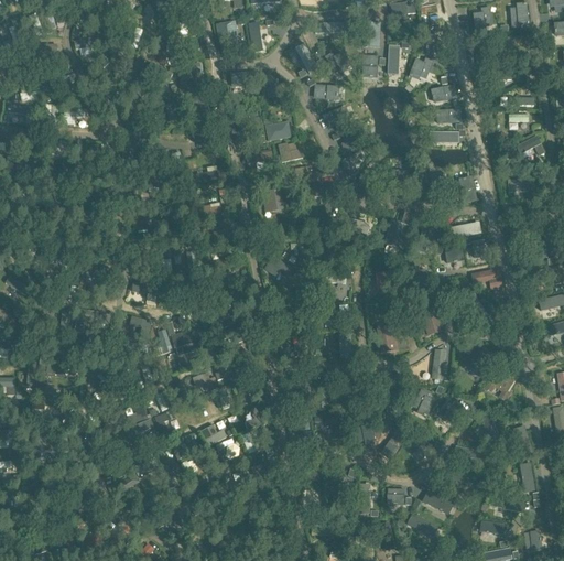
[(391,14),(416,11),(415,0),(407,0),(390,2),(391,14)]
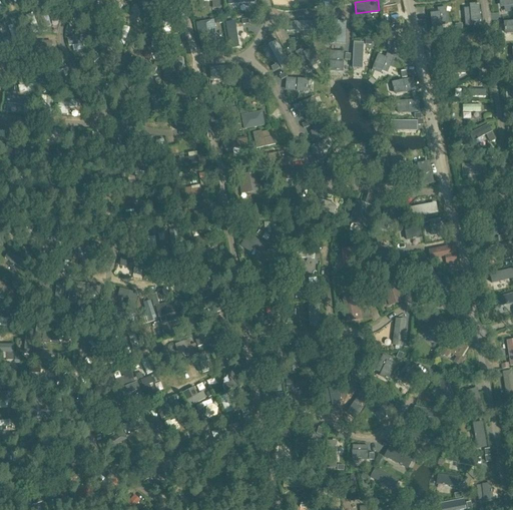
[(505,3),(506,9),(512,8),(512,0),(502,0),(503,4),(505,3)]
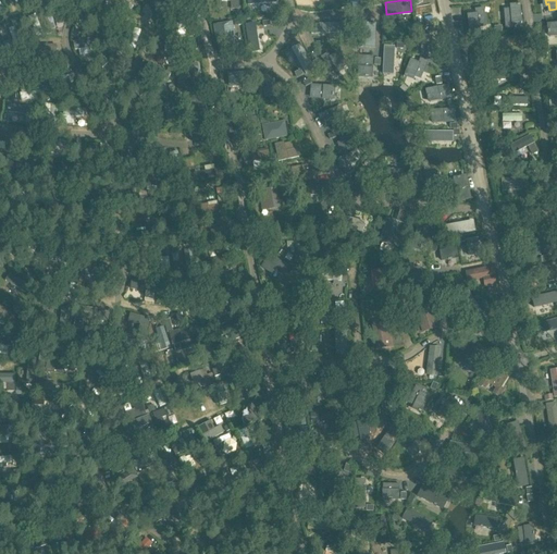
[(510,7),(505,7),(506,25),(515,25),(514,20),(522,20),(521,2),(510,2),(510,7)]
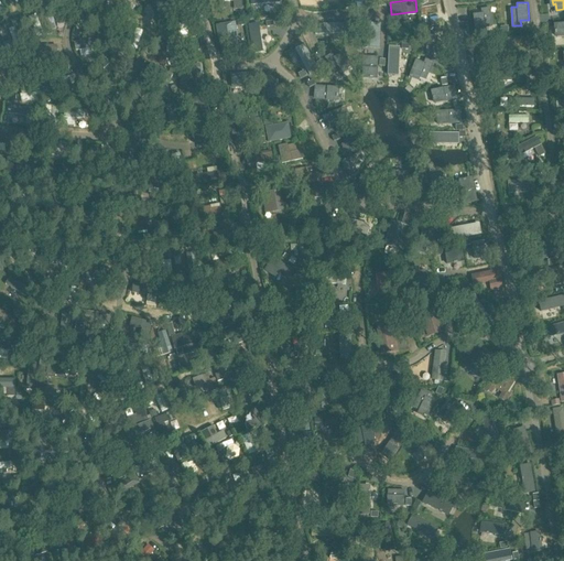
[(474,12),(476,29),(486,27),(485,24),(491,23),(488,6),(480,7),(481,11),(474,12)]
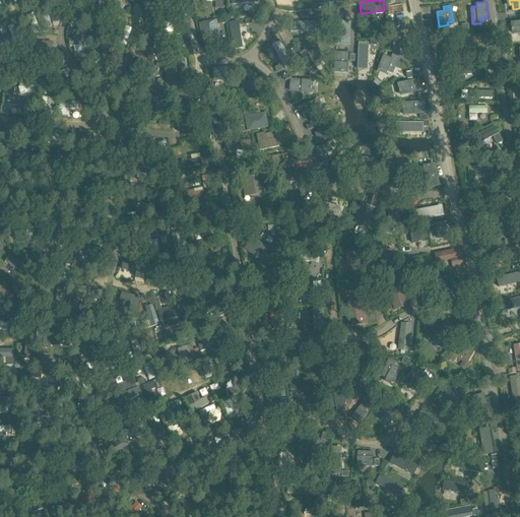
[(43,8),(37,10),(43,28),(49,26),(48,25),(45,16),(43,8)]
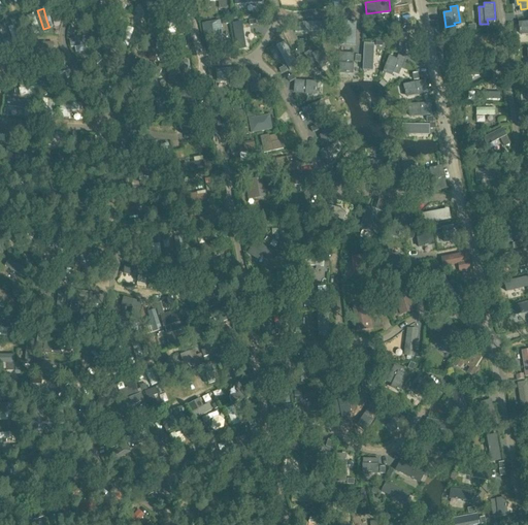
[(178,9),(157,10),(157,19),(166,18),(174,18),(178,18),(178,9)]
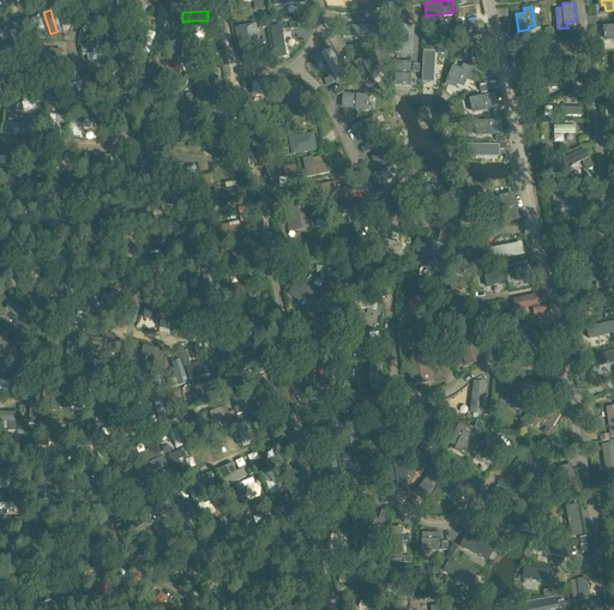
[(40,13),(31,16),(32,17),(41,37),(48,35),(40,13)]
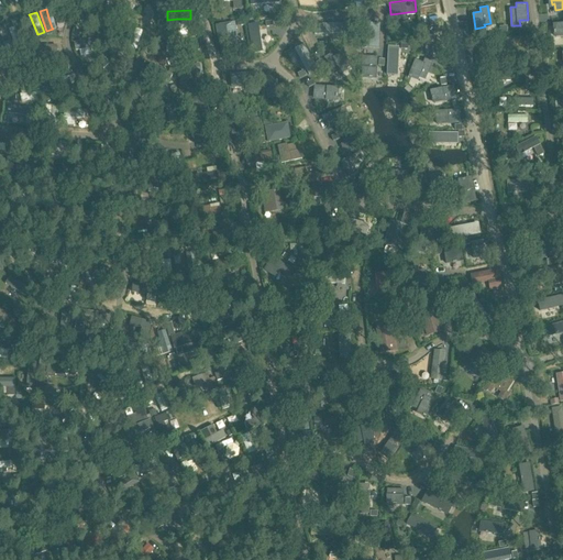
[(83,13),(81,20),(98,23),(99,17),(83,13)]
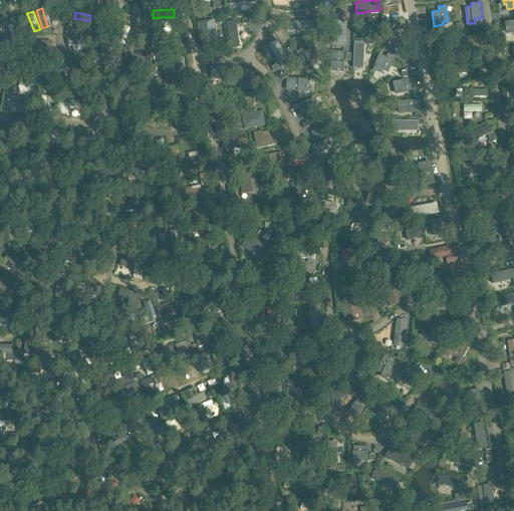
[(217,35),(214,18),(197,20),(200,37),(217,35)]
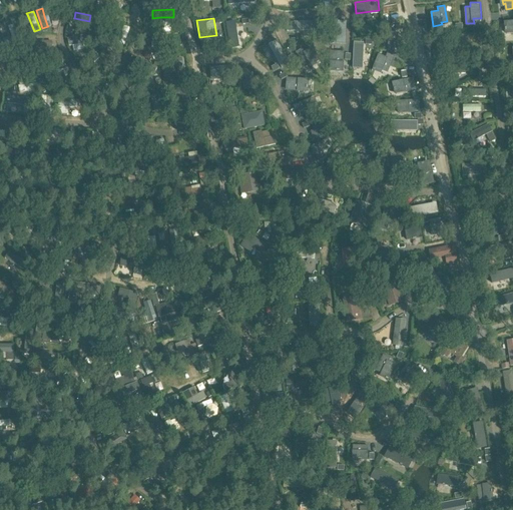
[(314,18),(286,19),(287,29),(314,28),(314,18)]
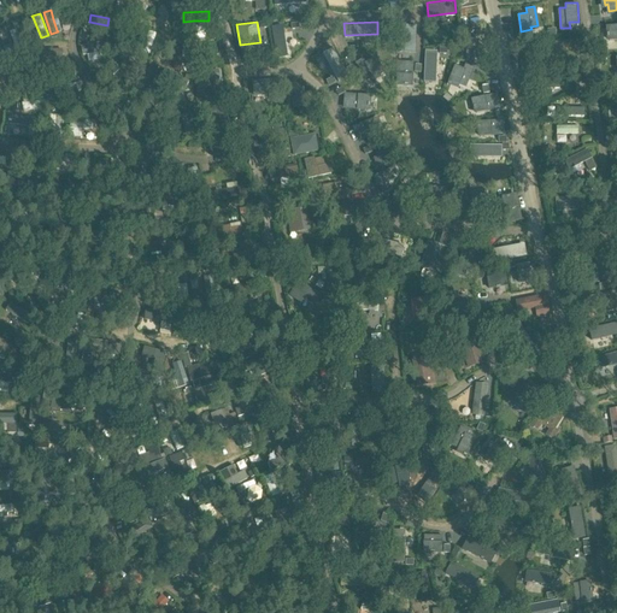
[(394,22),(394,49),(417,49),(417,23),(394,22)]
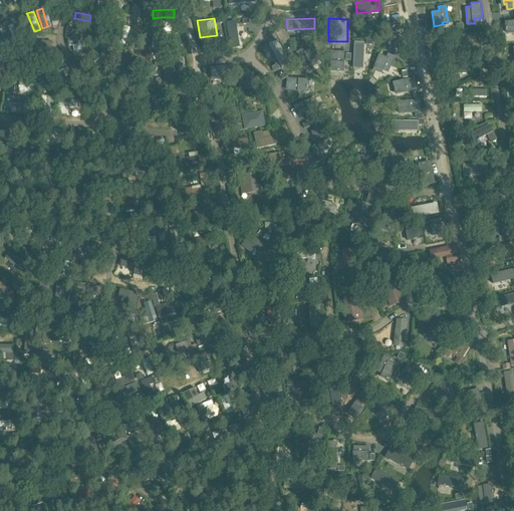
[(235,19),(226,20),(230,47),(239,45),(235,19)]
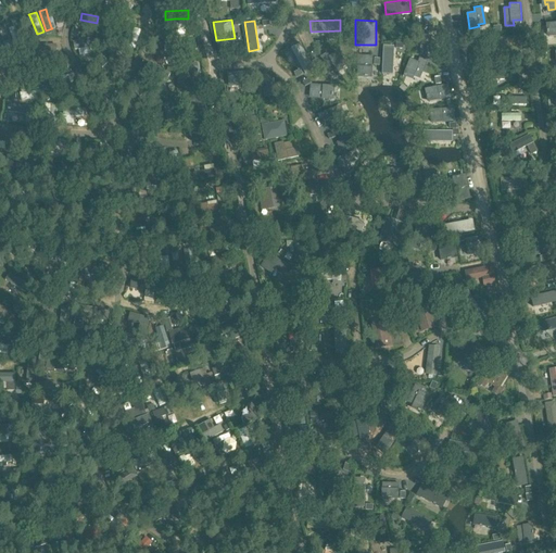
[(555,21),(546,22),(547,35),(555,34),(555,21)]
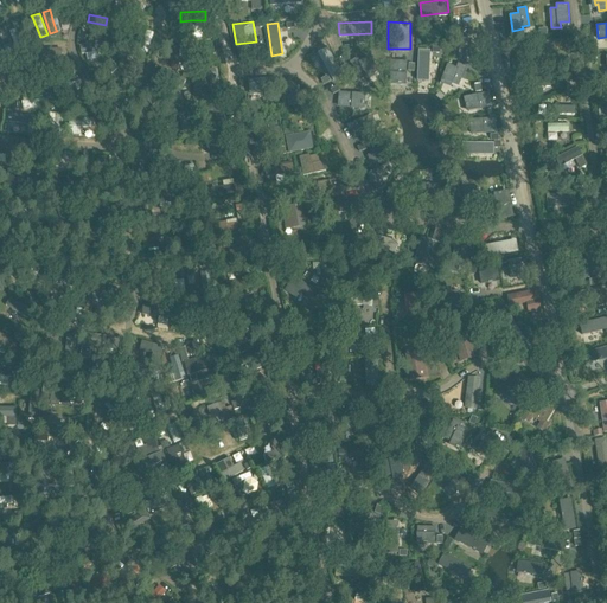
[(17,26),(10,29),(17,49),(24,46),(17,26)]
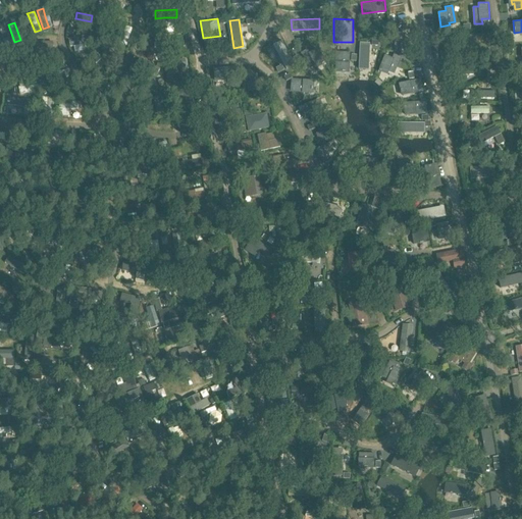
[(122,36),(120,42),(126,43),(132,27),(126,24),(125,28),(122,36)]
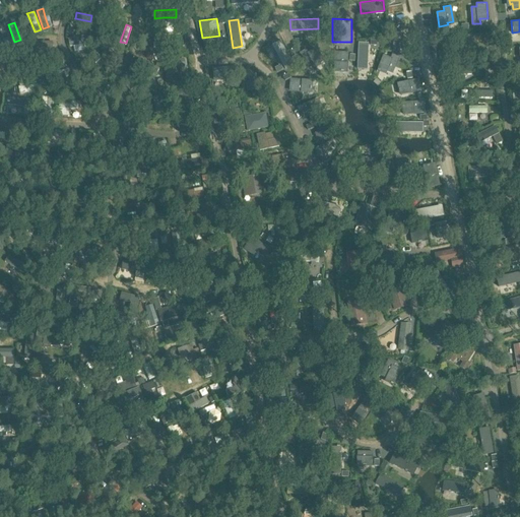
[(86,33),(68,36),(70,44),(73,43),(87,40),(88,40),(86,33)]
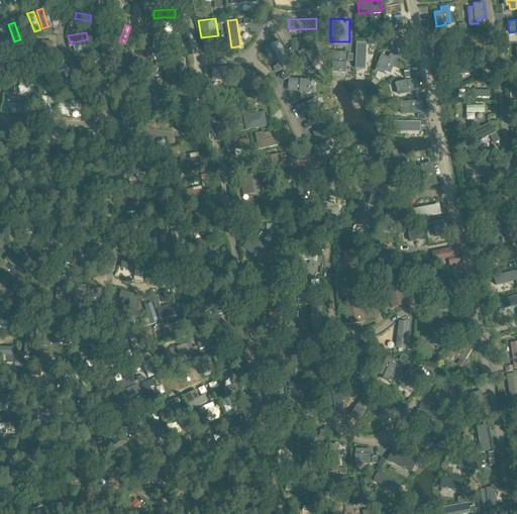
[(279,37),(271,42),(284,67),(292,62),(279,37)]
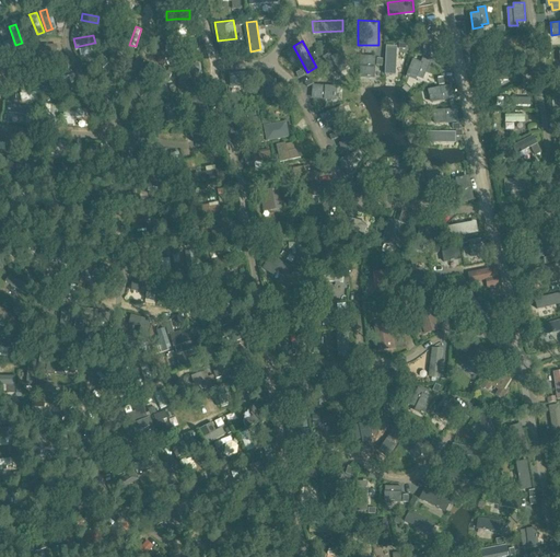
[(34,42),(34,54),(45,54),(56,54),(56,42),(34,42)]
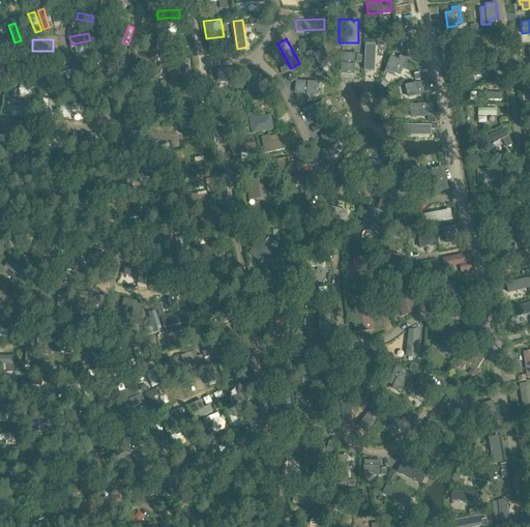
[(156,40),(155,59),(162,60),(164,41),(156,40)]
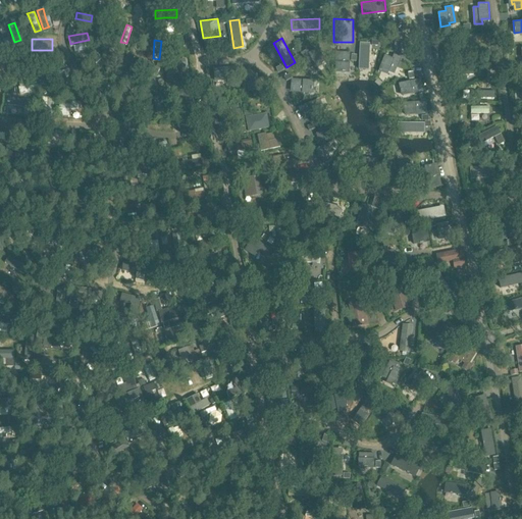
[(360,40),(359,67),(369,67),(370,40),(360,40)]
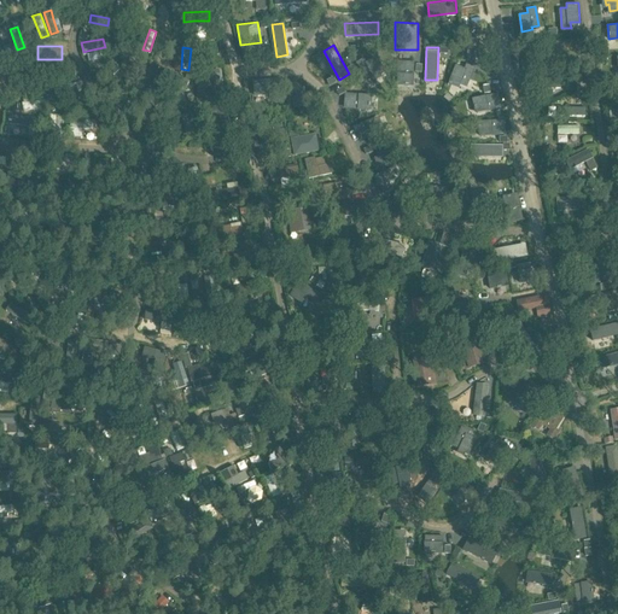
[(363,56),(356,60),(367,79),(373,75),(375,80),(385,74),(375,57),(367,62),(363,56)]
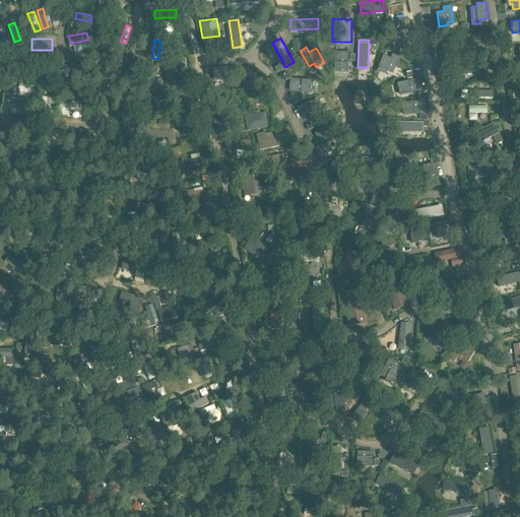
[(96,49),(81,63),(87,69),(103,54),(96,49)]
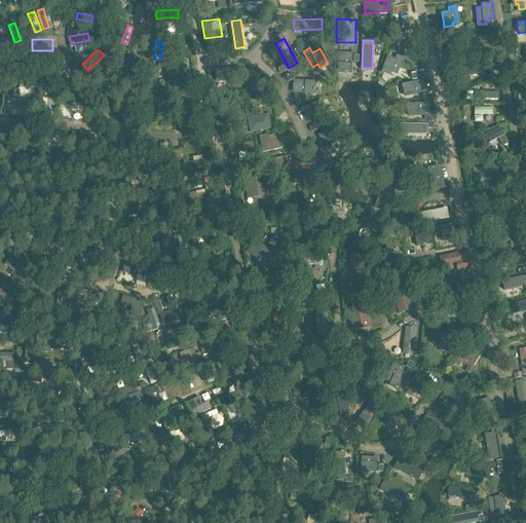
[(338,70),(350,71),(352,51),(340,50),(338,70)]
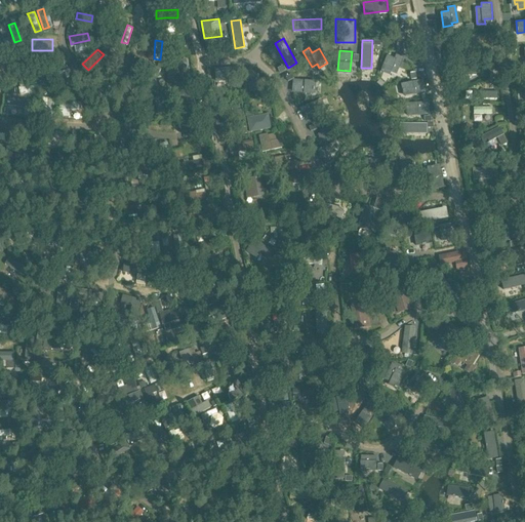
[(387,53),(380,69),(389,72),(391,68),(397,71),(403,55),(395,52),(394,56),(387,53)]
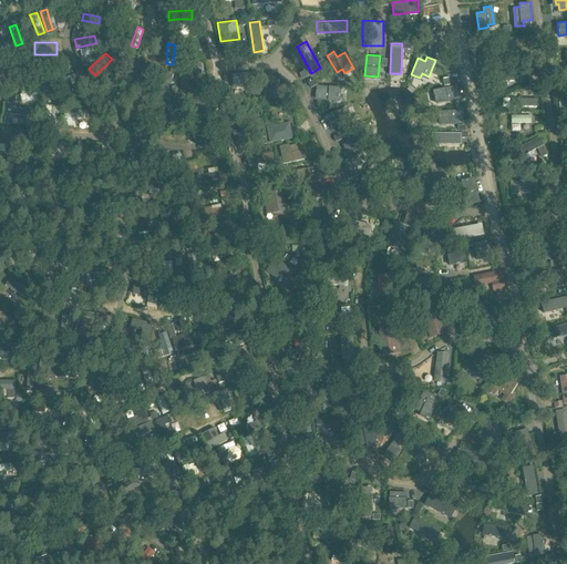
[(188,60),(178,61),(178,64),(181,86),(188,85),(187,71),(200,69),(199,61),(188,63),(188,60)]
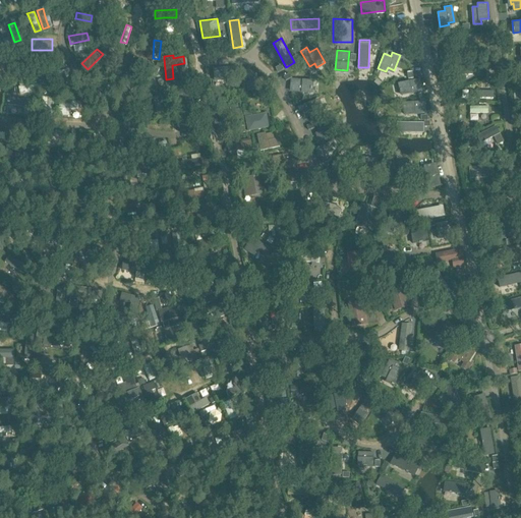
[(138,56),(135,63),(149,69),(154,72),(157,73),(160,66),(138,56)]
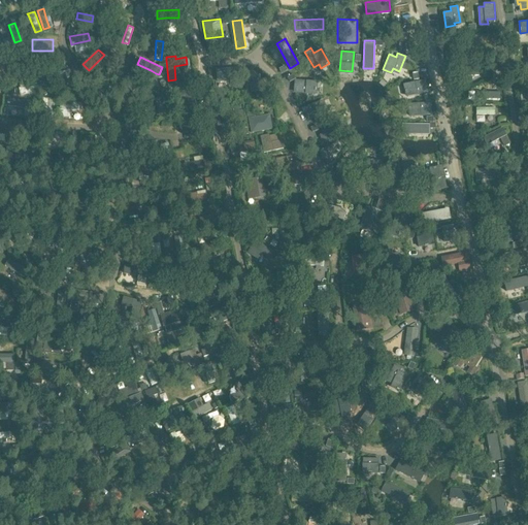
[(238,65),(215,67),(216,81),(239,79),(238,65)]
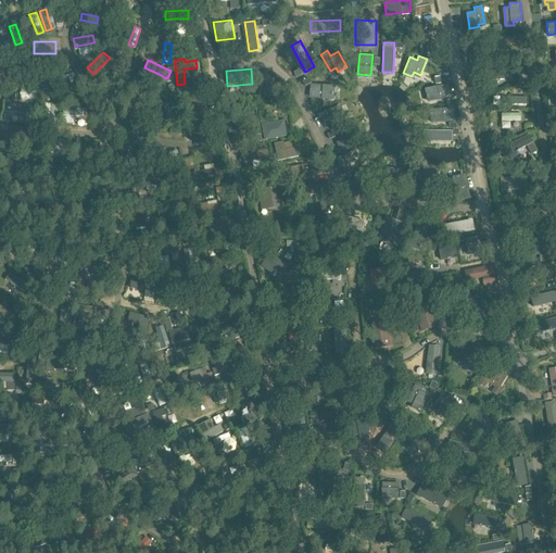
[(504,68),(481,70),(481,78),(504,77),(504,68)]
